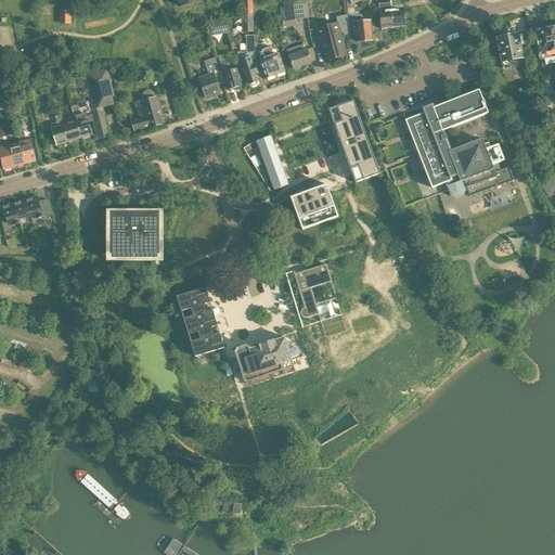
[(253,12),(252,0),(243,0),(244,12),(253,12)]
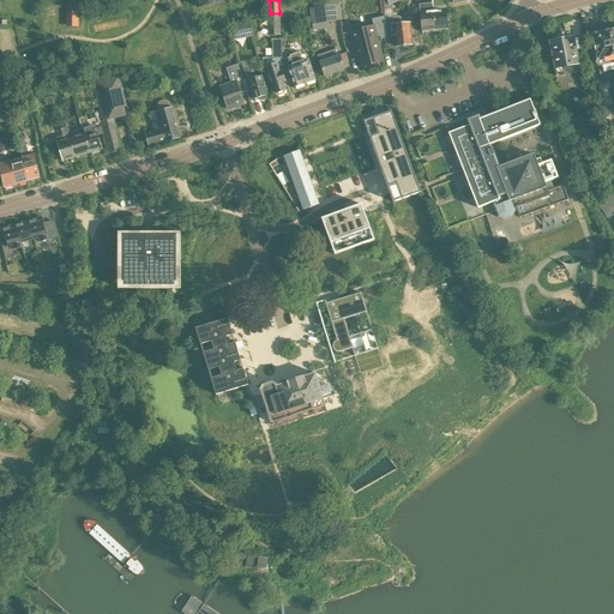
[(308,0),(309,2),(313,29),(323,28),(323,23),(341,19),(338,4),(337,0),(308,0)]
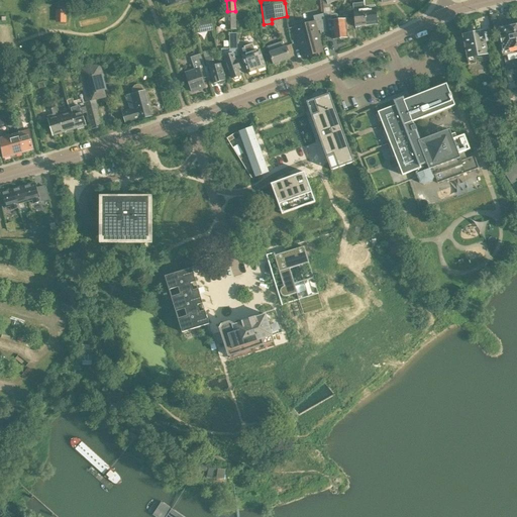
[(363,0),(364,2),(367,25),(378,24),(375,0),(363,0)]
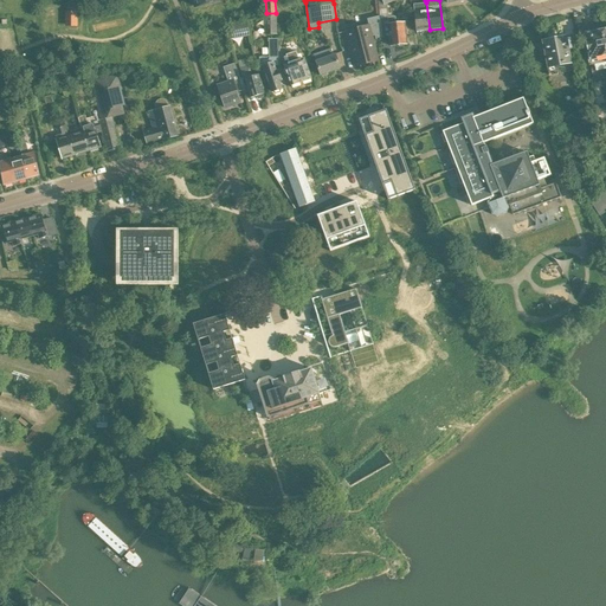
[(417,32),(430,30),(426,2),(413,5),(417,32)]
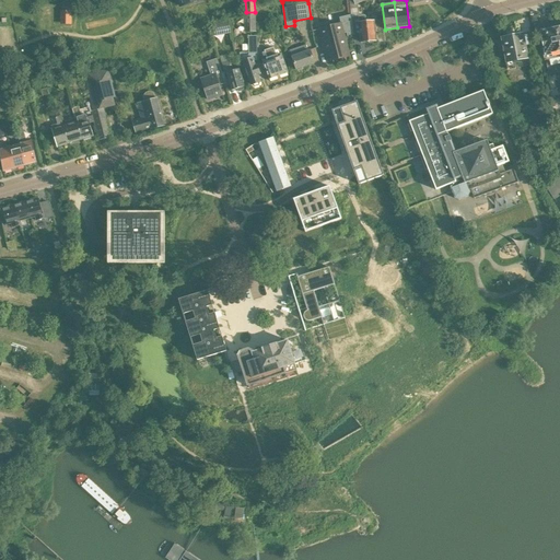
[(71,11),(70,11),(61,11),(60,11),(60,24),(71,24),(71,11)]
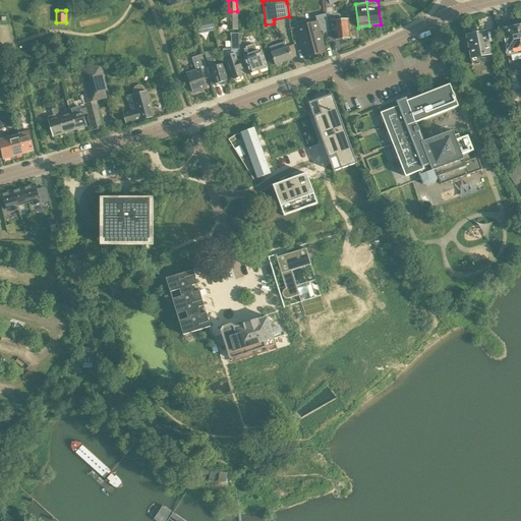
[(237,14),(227,14),(227,30),(237,30),(237,14)]
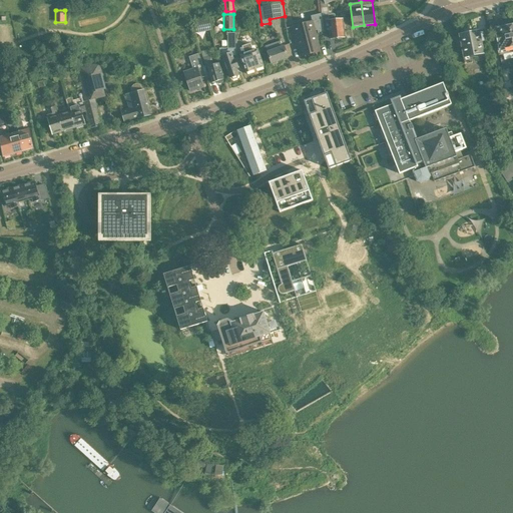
[(312,17),(313,21),(293,27),(300,56),(321,51),(315,30),(317,30),(318,33),(323,32),(324,31),(322,19),(322,14),(312,17)]
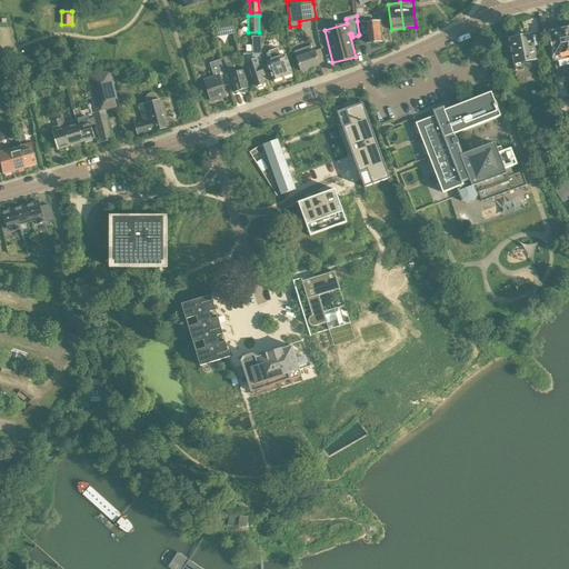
[(363,17),(366,33),(367,43),(373,42),(376,43),(379,43),(380,41),(382,41),(380,21),(371,22),(370,16),(363,17)]
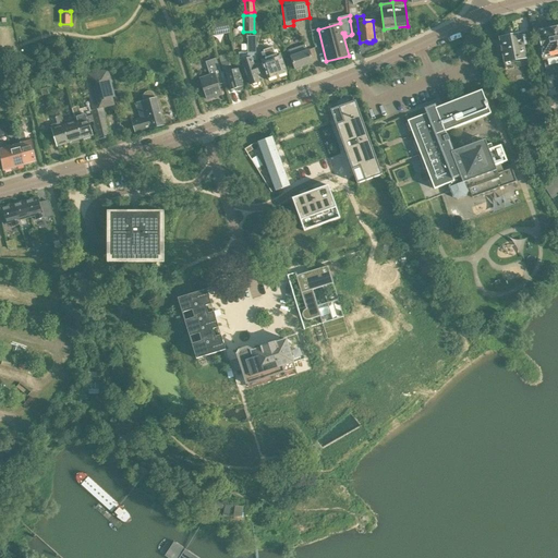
[(220,27),(221,33),(228,32),(227,21),(211,23),(213,28),(220,27)]
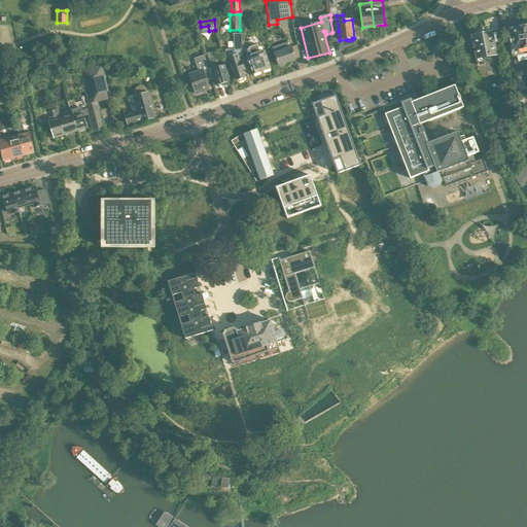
[(526,51),(526,48),(523,27),(514,28),(514,29),(508,30),(511,41),(507,41),(508,46),(512,45),(513,53),(519,51),(519,54),(526,51)]
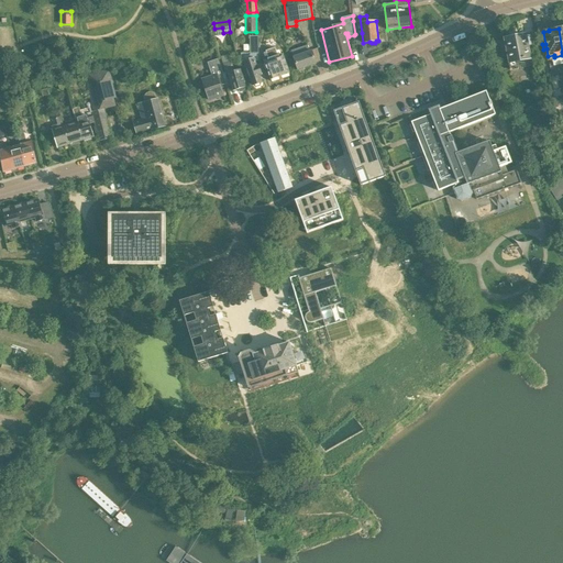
[(530,35),(505,40),(509,62),(508,62),(510,70),(519,68),(518,63),(522,62),(522,58),(529,57),(527,46),(531,45),(530,35)]
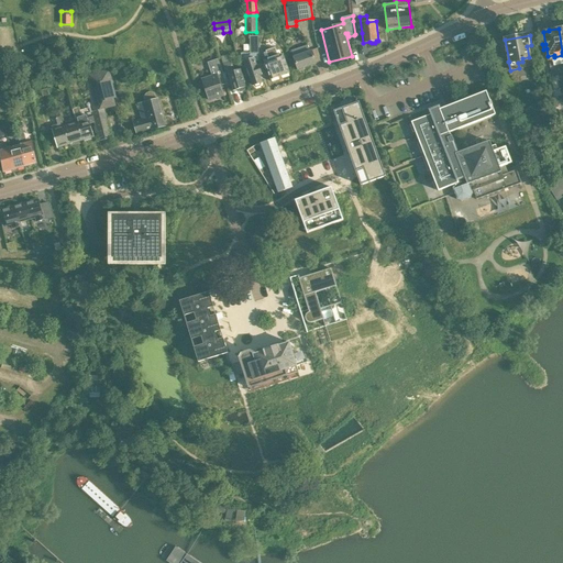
[(253,86),(255,88),(261,86),(261,83),(262,83),(260,75),(262,74),(258,65),(256,66),(255,62),(258,61),(257,36),(250,36),(251,51),(241,54),(241,62),(244,62),(253,86)]
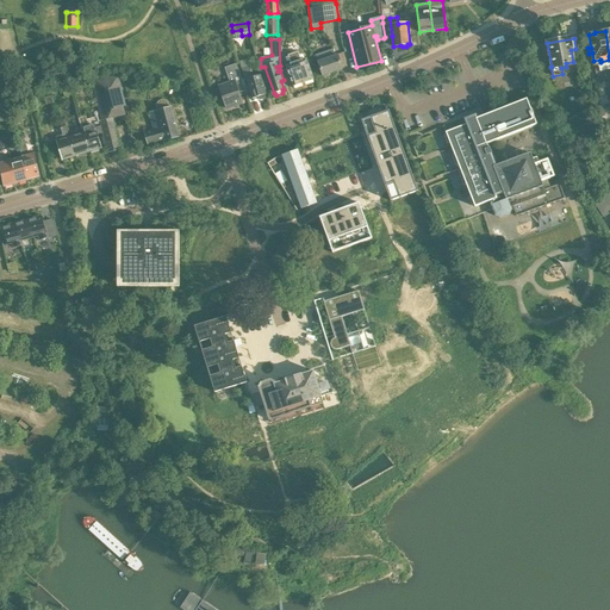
[(316,55),(323,75),(342,69),(337,55),(335,55),(332,49),(316,55)]
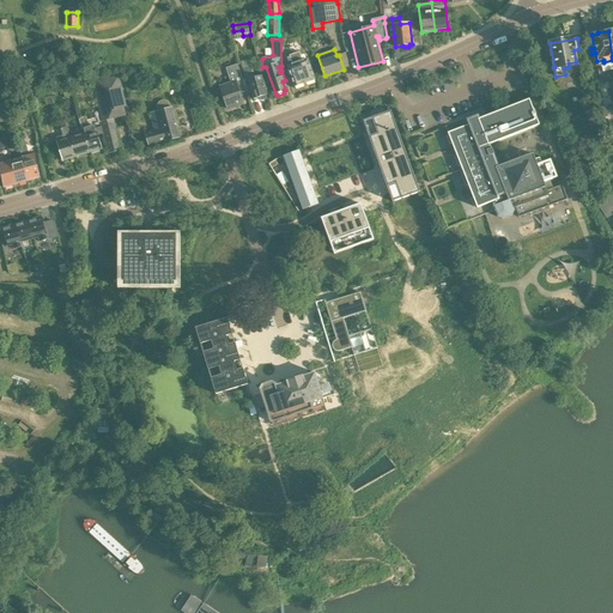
[(292,65),(287,66),(295,86),(315,80),(308,59),(303,61),(299,52),(289,55),(292,65)]
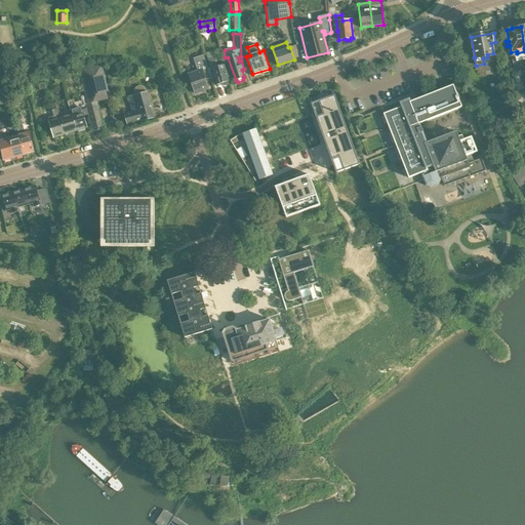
[(199,64),(196,65),(198,71),(189,74),(195,93),(208,89),(204,76),(210,74),(206,62),(203,54),(197,57),(199,64)]
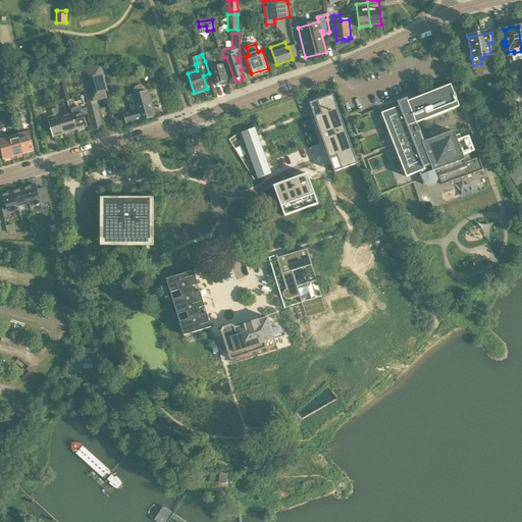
[(227,84),(227,81),(223,64),(216,66),(213,57),(207,59),(210,68),(211,68),(216,85),(220,83),(222,86),(227,84)]
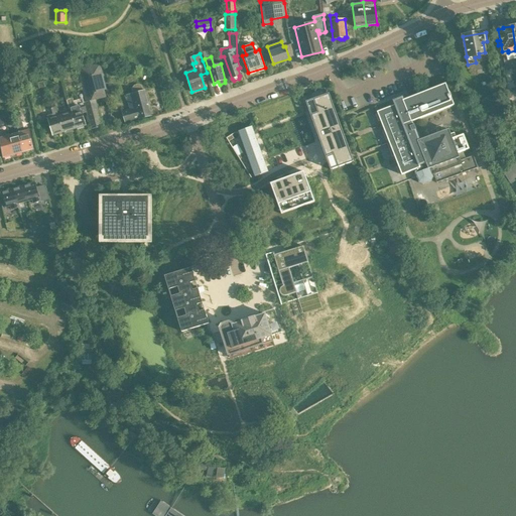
[(85,102),(88,112),(91,129),(102,126),(95,100),(102,98),(96,75),(102,73),(100,63),(77,70),(85,101),(85,102)]
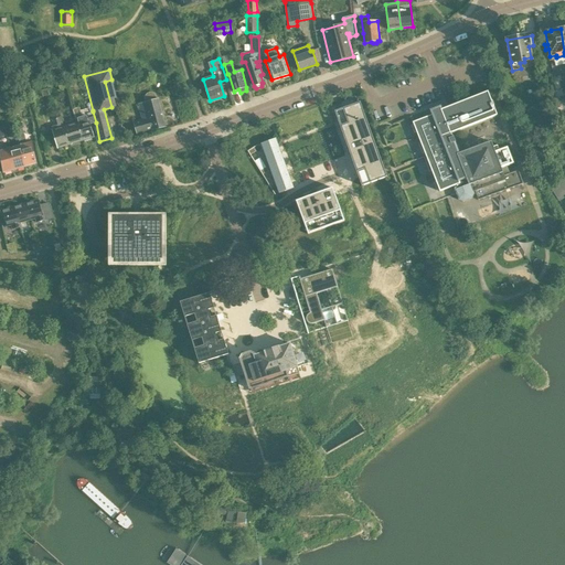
[(430,110),(433,115),(432,115),(413,123),(414,125),(412,126),(414,134),(417,132),(420,142),(418,144),(429,171),(432,171),(436,181),(434,182),(437,190),(439,190),(439,191),(454,185),(459,200),(462,201),(471,199),(473,194),(472,191),(475,191),(478,200),(523,183),(518,170),(509,173),(507,166),(512,163),(507,148),(499,150),(498,146),(492,148),(491,142),(459,153),(455,142),(456,142),(454,137),(452,137),(450,134),(497,115),(488,92),(441,109),(440,106),(430,110)]
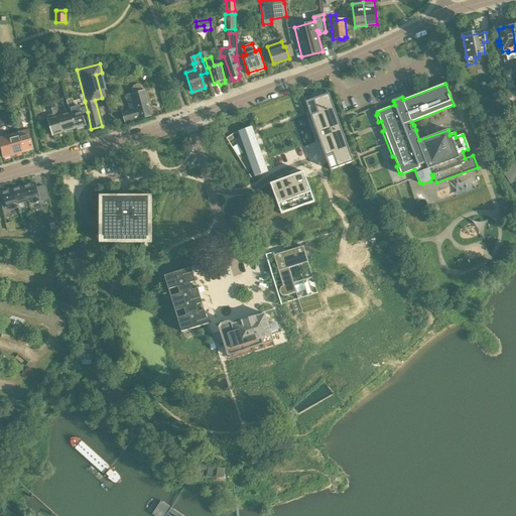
[(144,90),(142,91),(140,85),(136,85),(134,86),(132,88),(132,91),(133,93),(132,94),(136,107),(122,111),(125,123),(151,116),(144,90)]
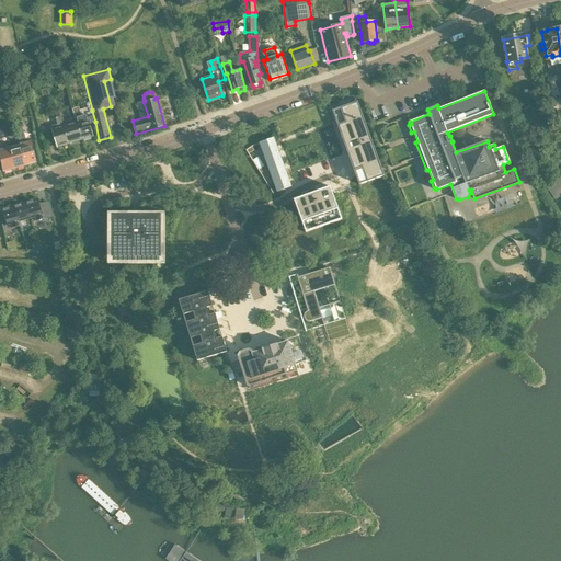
[(8,96),(9,101),(12,100),(14,106),(25,103),(23,93),(8,96)]
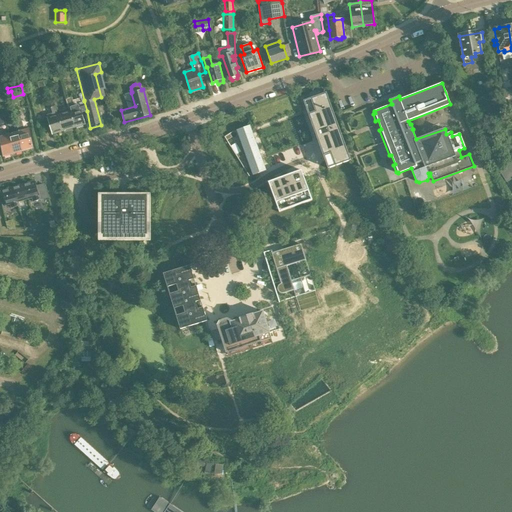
[(327,92),(305,100),(329,168),(352,160),(327,92)]
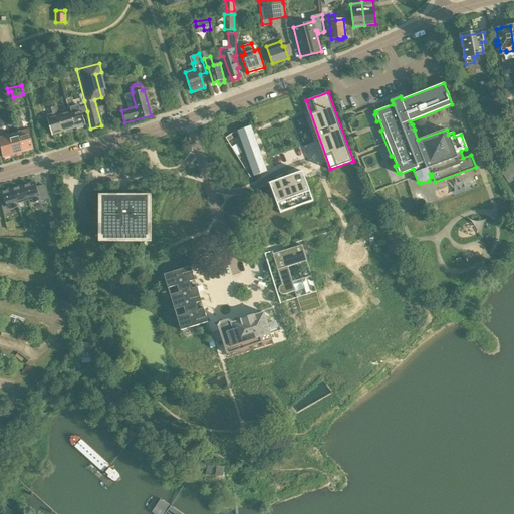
[(69,111),(74,127),(84,124),(82,113),(87,111),(84,101),(83,101),(82,97),(72,100),(71,97),(65,99),(66,102),(69,111)]
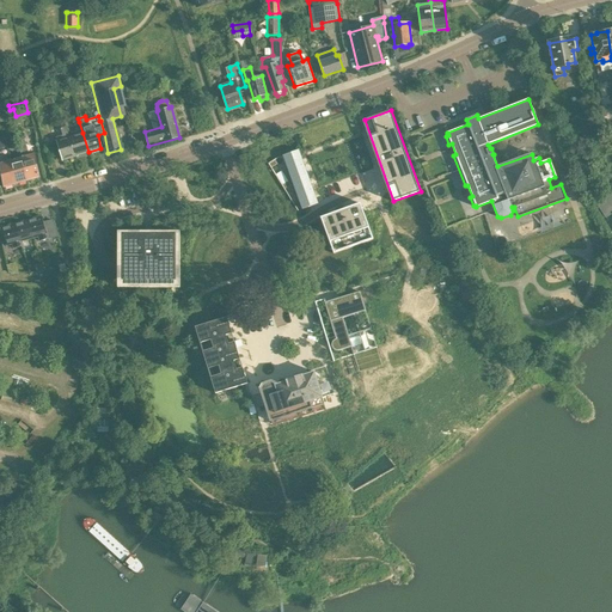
[(63,160),(75,157),(69,138),(66,127),(60,128),(54,130),(56,138),(56,140),(63,160)]
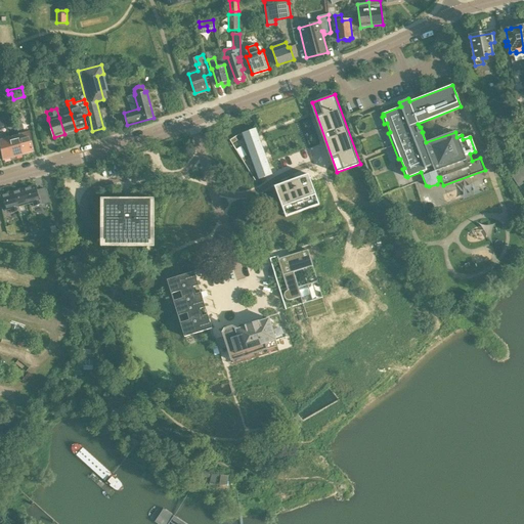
[(0,121),(9,119),(8,113),(0,115),(0,121)]
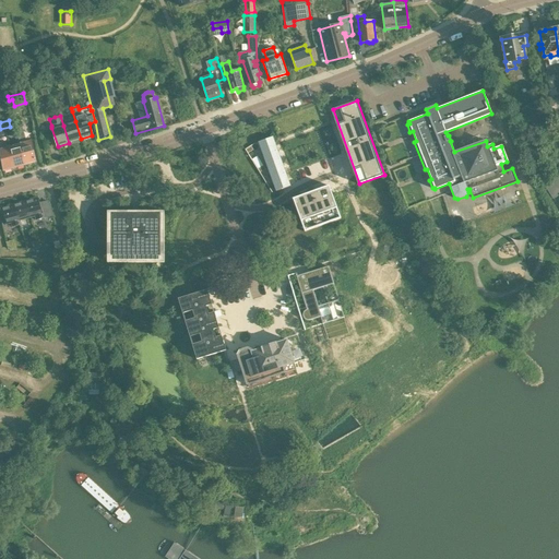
[(81,139),(75,121),(63,126),(69,143),(81,139)]
